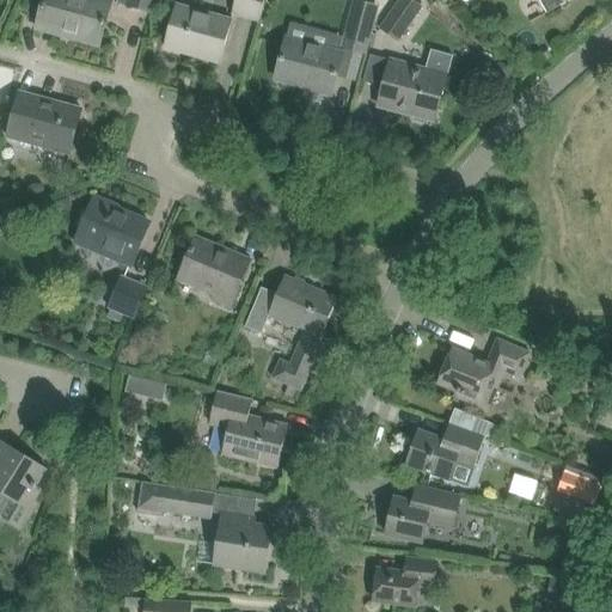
[(46,0),(44,5),(38,29),(101,44),(111,5),(111,0),(46,0)]
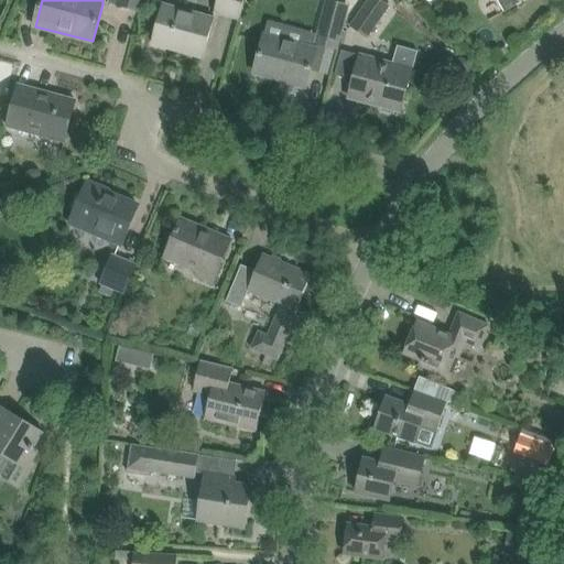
[(123,8),(141,12),(143,0),(108,0),(107,4),(123,8)]
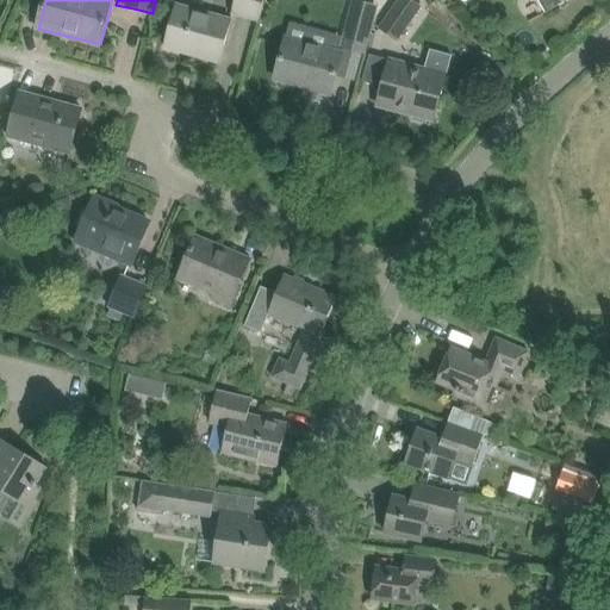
[(235,0),(232,13),(260,20),(265,0),(235,0)]
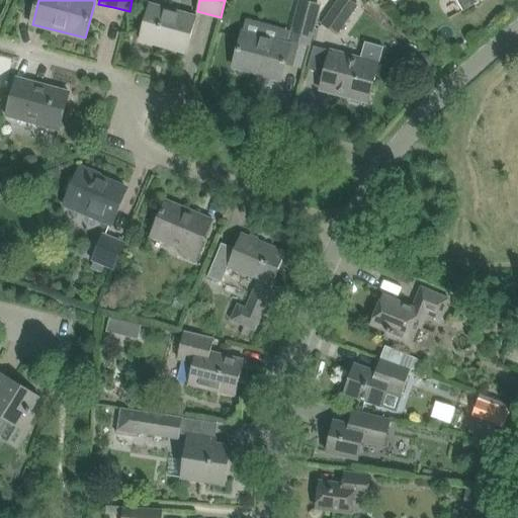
[(320,5),(301,0),(300,0),(290,39),(309,45),(320,5)]
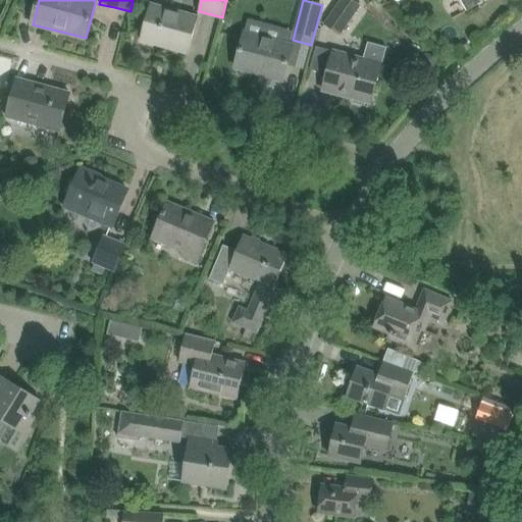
[(342,0),(325,24),(340,34),(359,5),(355,2),(356,0),(342,0)]
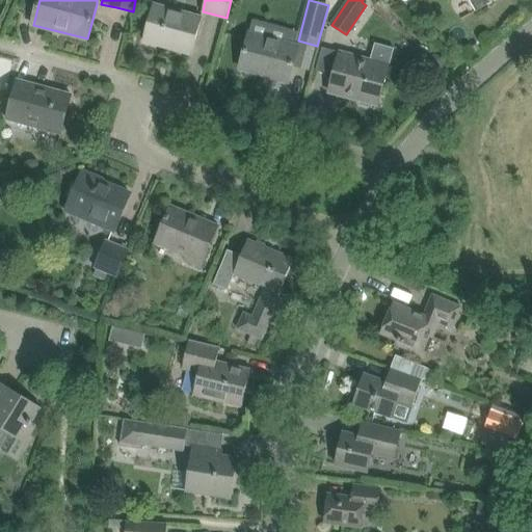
[(470,0),(477,12),(497,0),(470,0)]
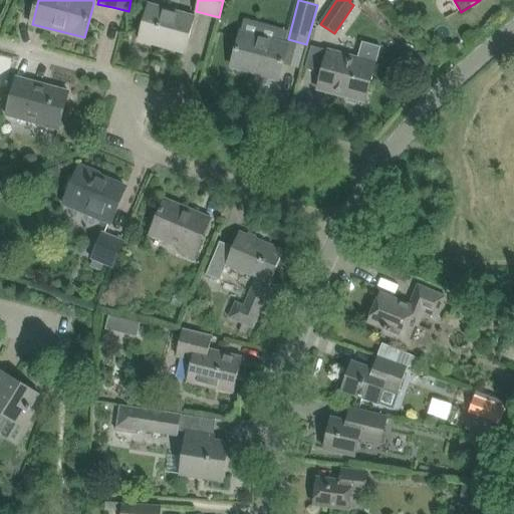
[(150,4),(145,21),(140,40),(186,52),(196,16),(150,4)]
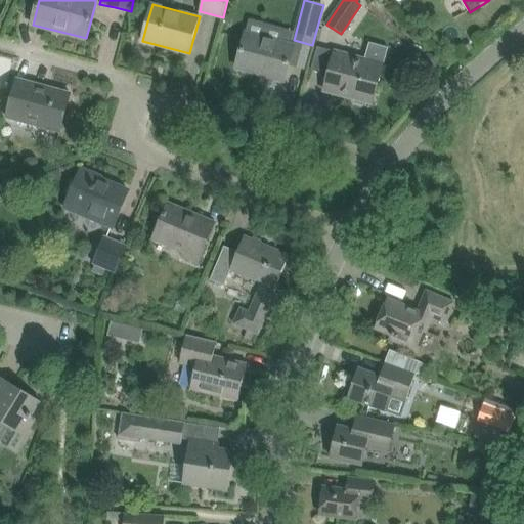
[(247,34),(243,48),(236,69),(285,82),(294,48),(247,34)]
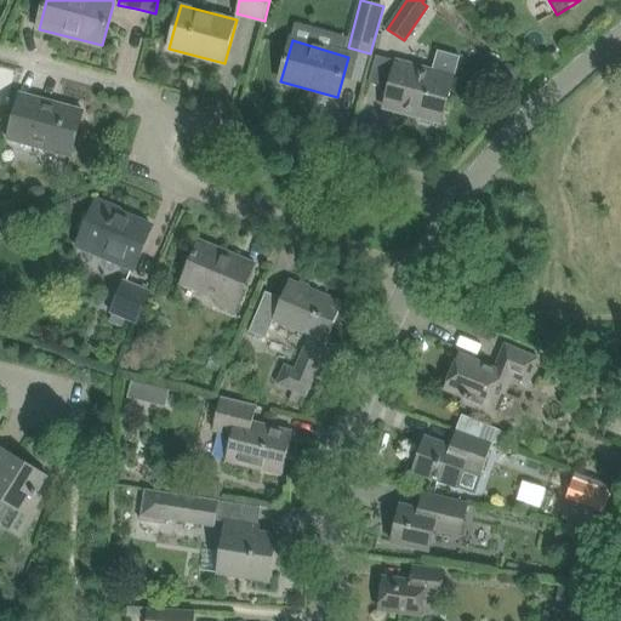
[(440,124),(453,78),(459,57),(438,51),(432,72),(397,62),(385,109),(387,109),(387,107),(412,113),(412,117),(420,119),(421,123),(433,126),(436,123),(440,124)]
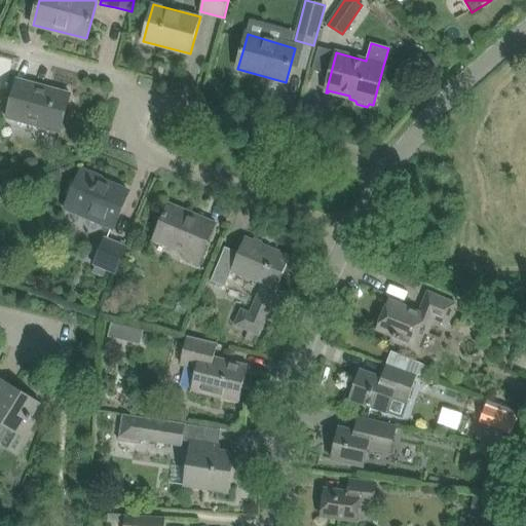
[(429,67),(442,68),(442,54),(430,53),(429,67)]
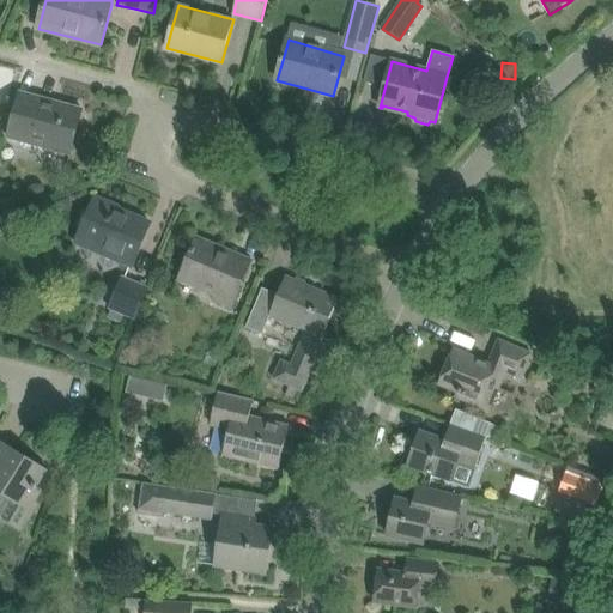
[(10,138),(49,149),(71,155),(83,110),(22,93),(16,116),(10,138)]
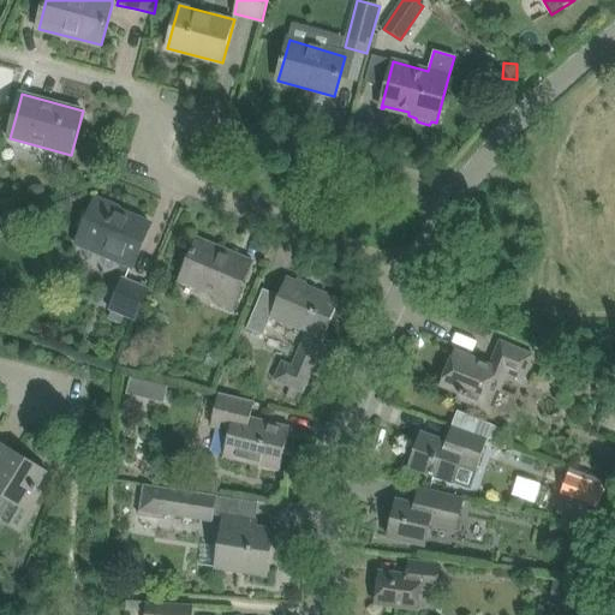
[(99,197),(89,220),(78,244),(133,268),(153,225),(118,210),(120,207),(99,197)]
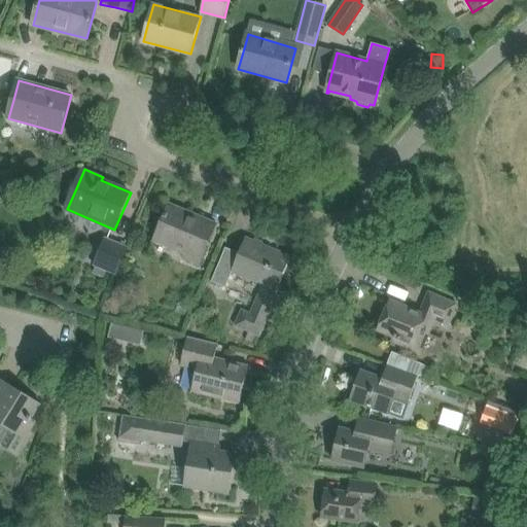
[(170,206),(163,224),(156,241),(187,252),(185,257),(203,264),(209,245),(217,225),(170,206)]
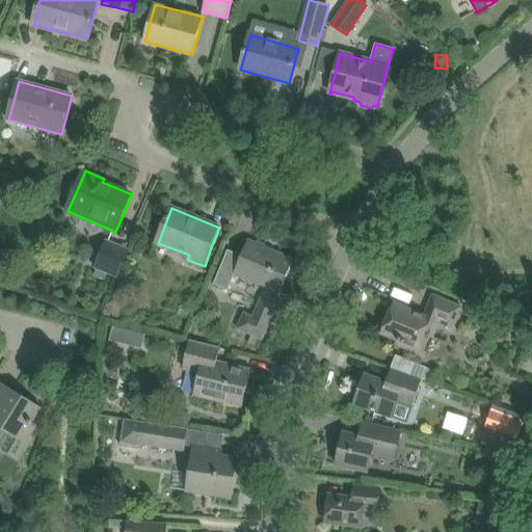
[(94,269),(116,278),(128,250),(106,240),(94,269)]
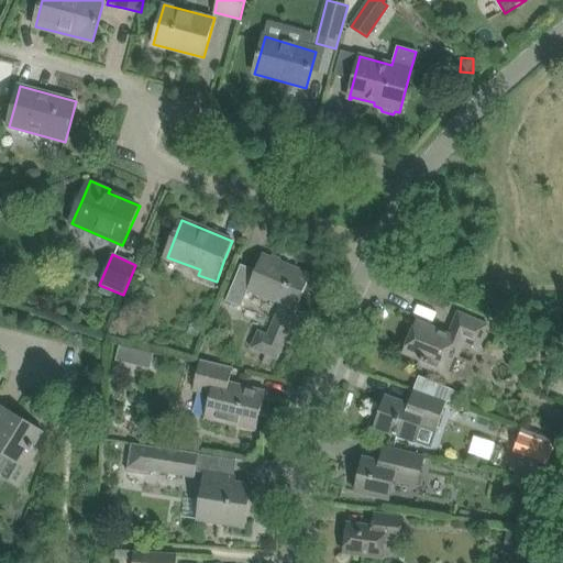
[(252,350),(257,352),(278,361),(300,307),(298,307),(311,275),(262,255),(255,272),(241,266),(225,302),(241,309),(247,293),(266,300),(268,296),(283,301),(268,337),(258,333),(252,350)]
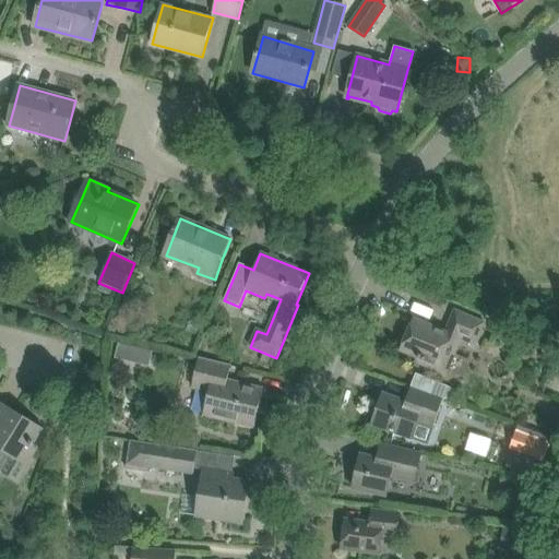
[(476,346),(477,344),(485,323),(454,311),(445,332),(414,319),(400,352),(417,359),(415,363),(447,376),(455,356),(462,340),(476,346)]
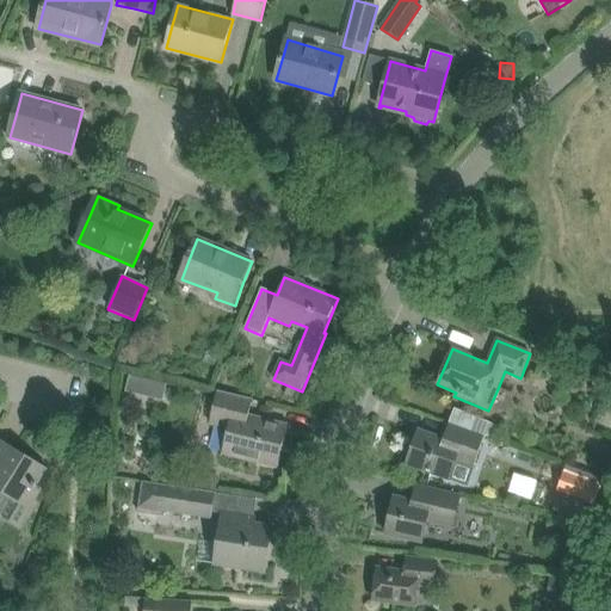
[(143,360),(134,344),(122,350),(131,366),(143,360)]
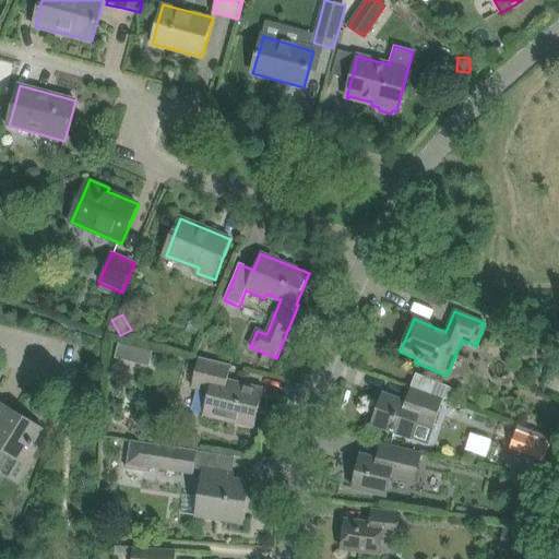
[(119,344),(115,358),(127,361),(130,347),(119,344)]
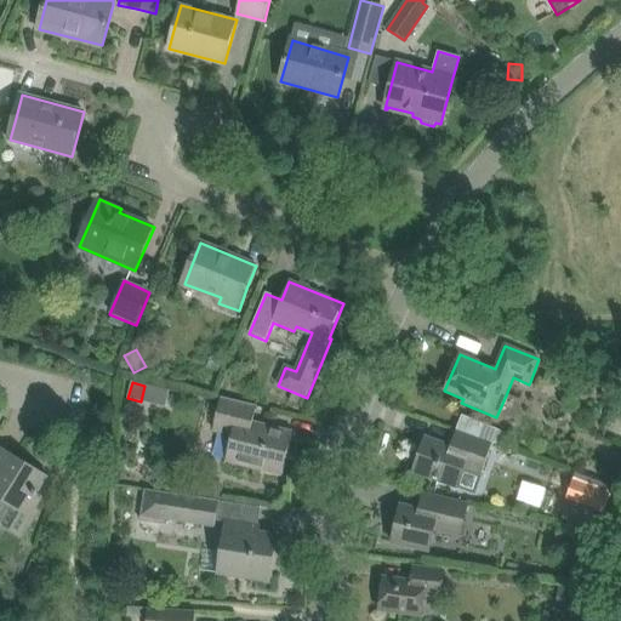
[(226,462),(271,473),(283,476),(292,433),(252,423),(257,406),(221,398),(214,431),(232,436),(226,462)]
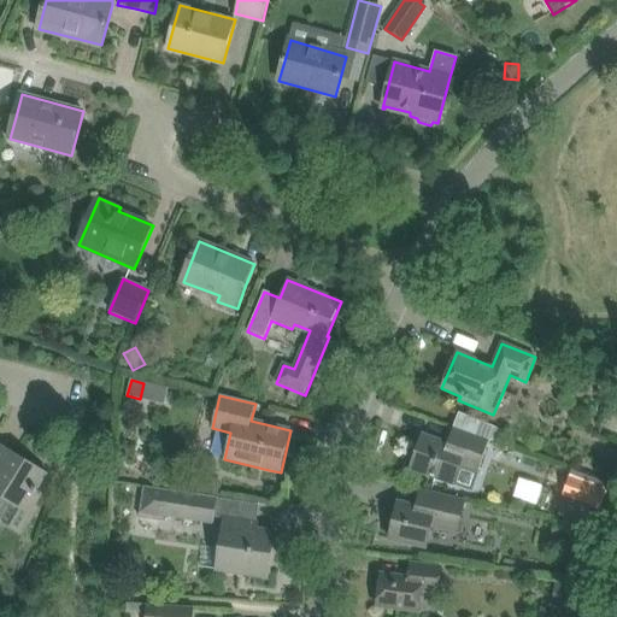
[(458,415),(454,428),(476,436),(491,441),(495,442),(500,429),(458,415)]
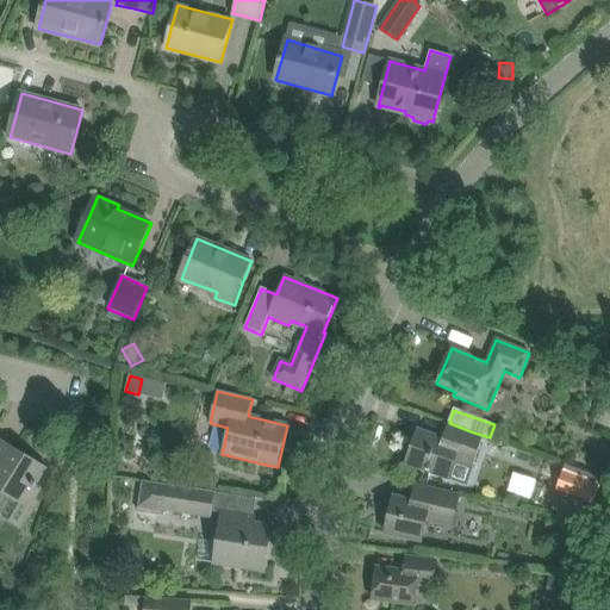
[(406,464),(429,472),(449,479),(455,462),(473,468),(485,436),(471,431),(449,423),(442,440),(418,431),(406,464)]
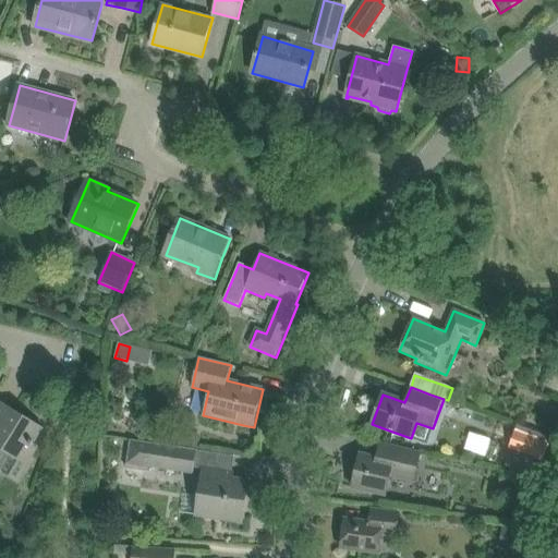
[(7,453),(8,455),(26,465),(37,447),(33,445),(43,428),(12,410),(4,423),(0,419),(0,453),(4,457),(7,453)]
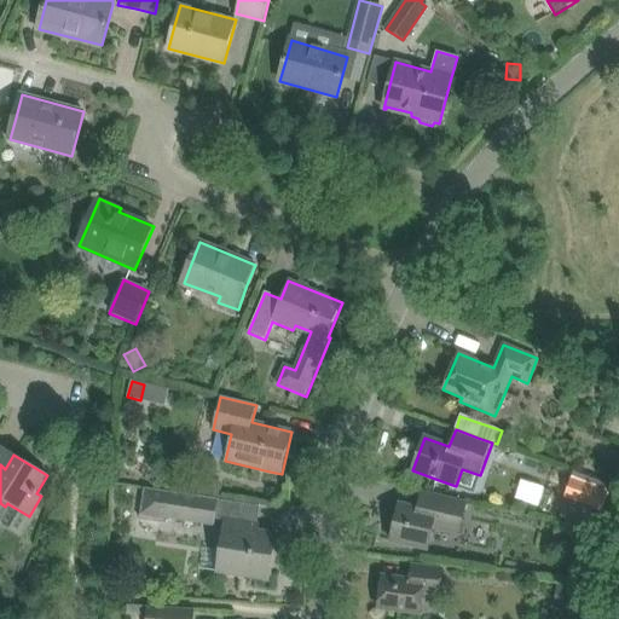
[(595,505),(601,487),(565,474),(557,492),(595,505)]
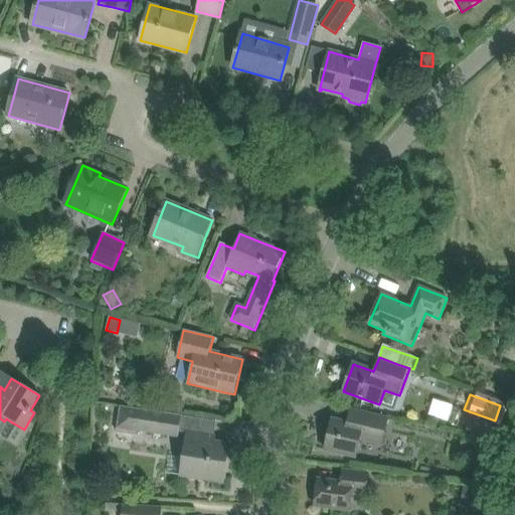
[(183,416),(185,404),(170,401),(168,413),(182,416),(183,416)]
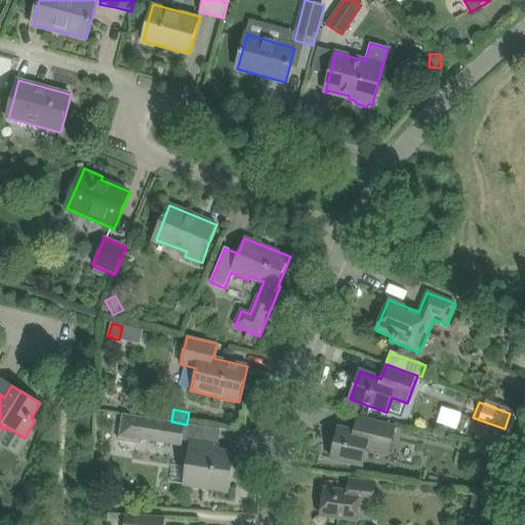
[(138,443),(138,440),(183,447),(186,425),(171,421),(122,414),(118,440),(138,443)]
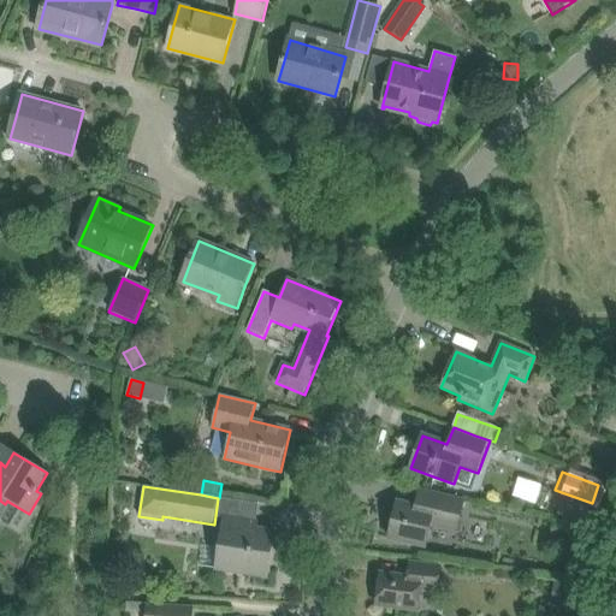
[(389,539),(418,545),(426,546),(430,527),(456,533),(463,498),(443,495),(419,489),(415,507),(397,503),(389,539)]
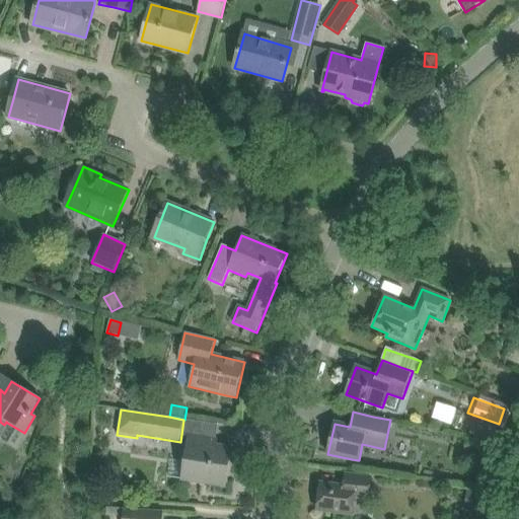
[(190,436),(186,459),(182,479),(225,486),(231,449),(223,448),(209,445),(210,439),(190,436)]
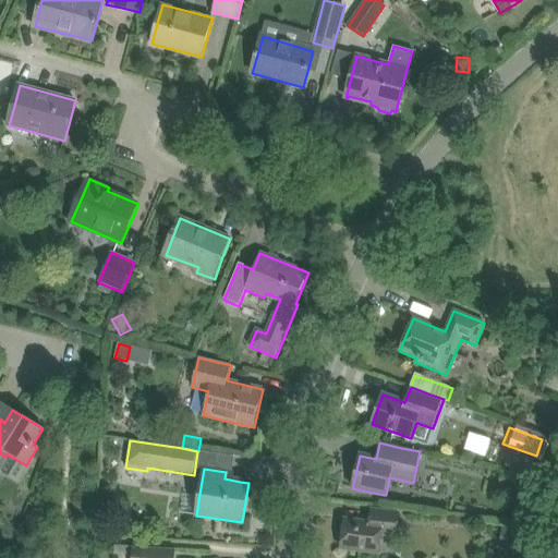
[(341,549),(363,552),(379,554),(381,535),(396,537),(399,513),(372,510),(370,522),(344,520),(341,549)]
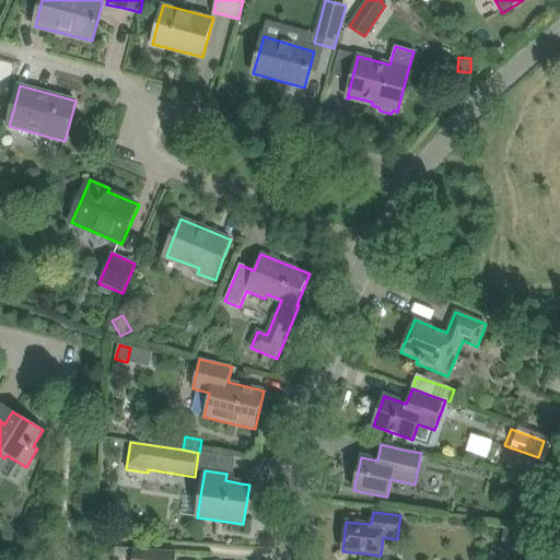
[(501,549),(525,553),(529,533),(504,528),(501,549)]
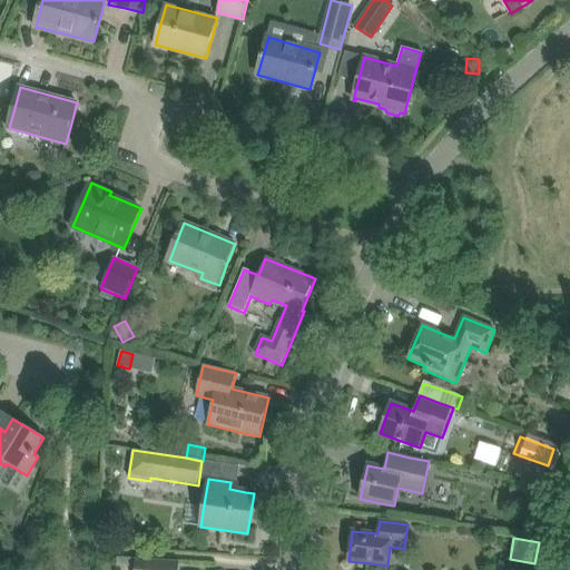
[(135,569),(177,569),(178,562),(136,559),(135,569)]
